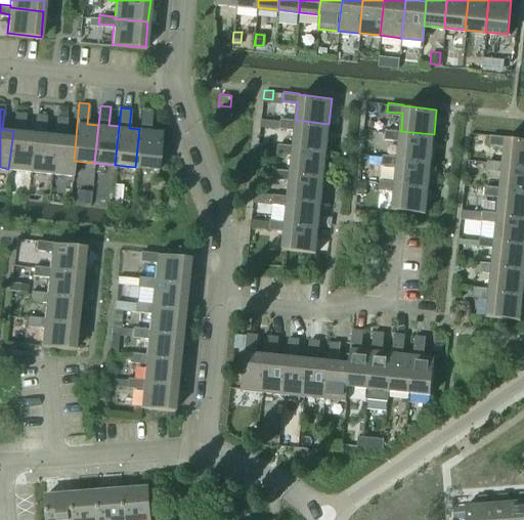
[(139,129),(135,167),(157,169),(161,131),(149,130),(151,111),(141,109),(139,129)]
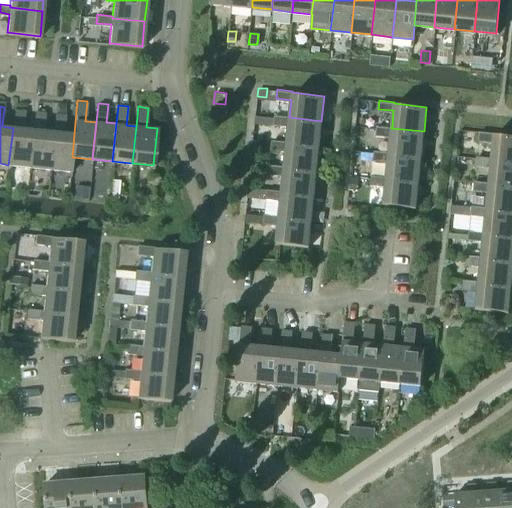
[(13,128),(8,165),(29,167),(33,129),(23,128),(25,110),(15,109),(13,128)]
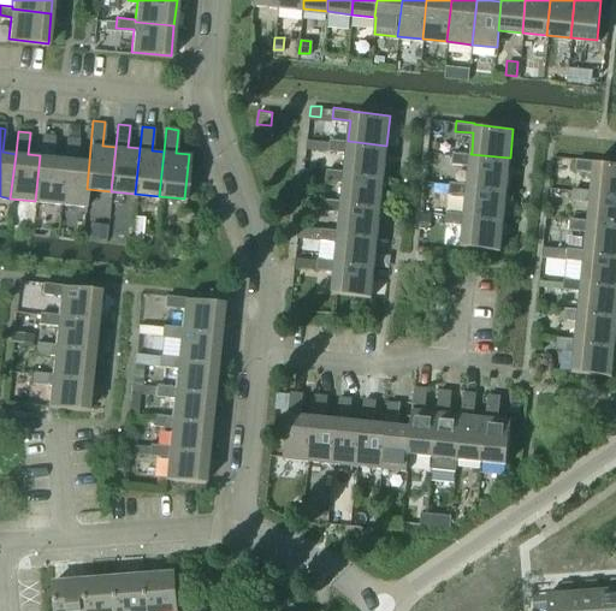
[(40,155),(35,201),(60,203),(64,159),(52,158),(54,135),(42,134),(40,155)]
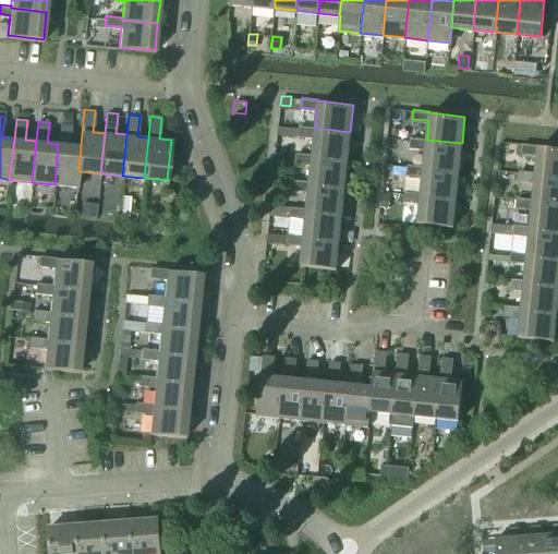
[(58,144),(55,184),(77,187),(79,171),(81,146),(69,145),(71,124),(60,123),(58,144)]
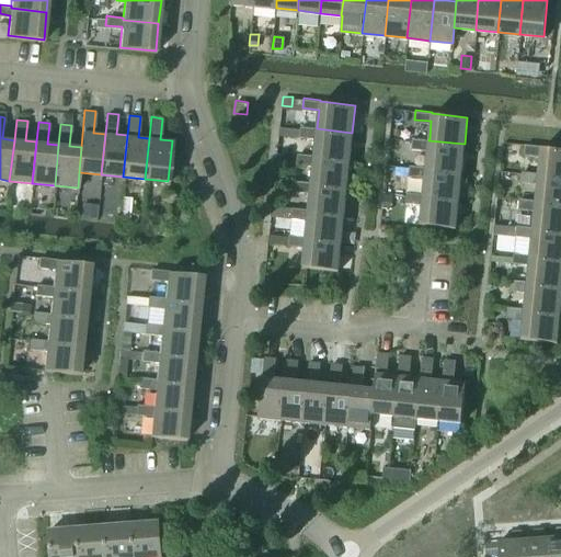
[(316,137),(315,154),(315,156),(350,160),(352,133),(317,128),(317,127),(300,125),(299,135),(316,137)]
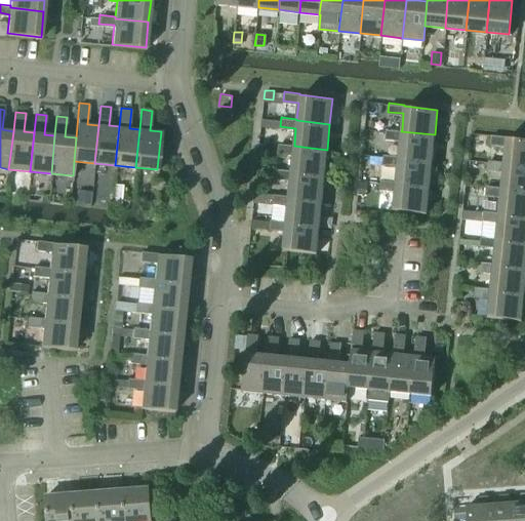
[(401,138),(399,155),(399,157),(432,160),(435,134),(401,131),(402,129),(386,127),(385,136),(401,138)]
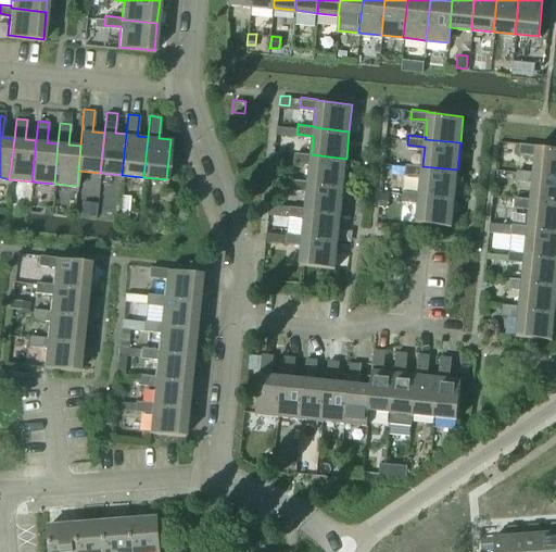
[(535,153),(534,171),(534,172),(555,174),(555,147),(536,145),(536,143),(520,141),(519,151),(535,153)]
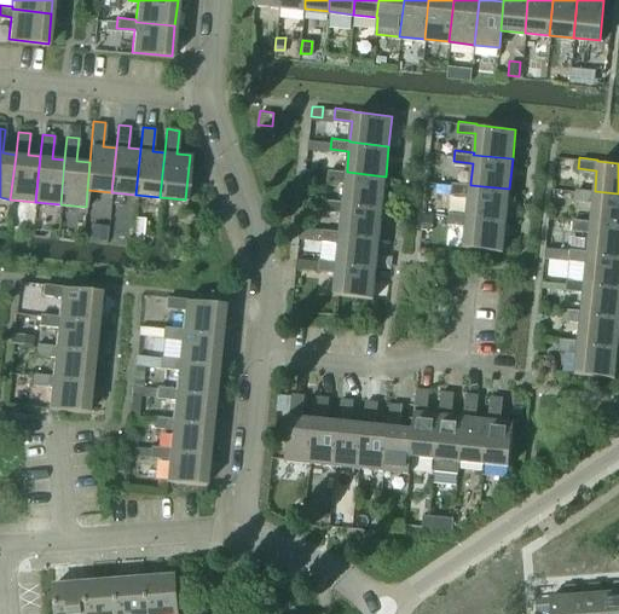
[(346,180),(343,200),(343,202),(382,206),(386,177),(347,172),(347,169),(329,168),(328,178),(346,180)]
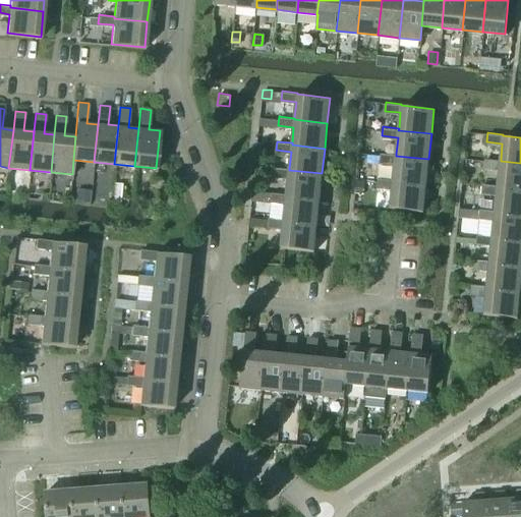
[(395,162),(394,178),(393,181),(425,184),(428,159),(396,156),(396,154),(381,152),(380,161),(395,162)]
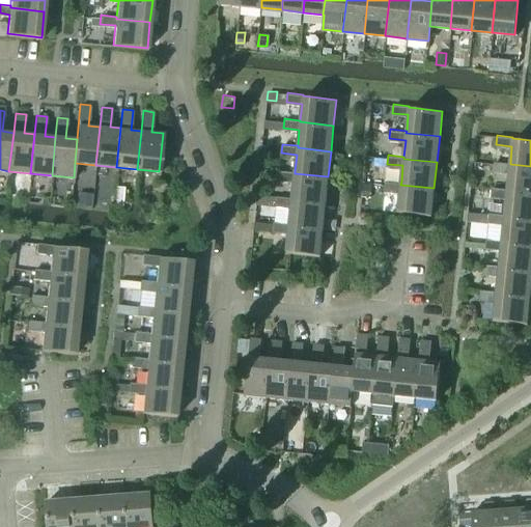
[(509,171),(507,188),(507,190),(530,192),(530,166),(510,164),(510,163),(494,161),(493,170),(509,171)]
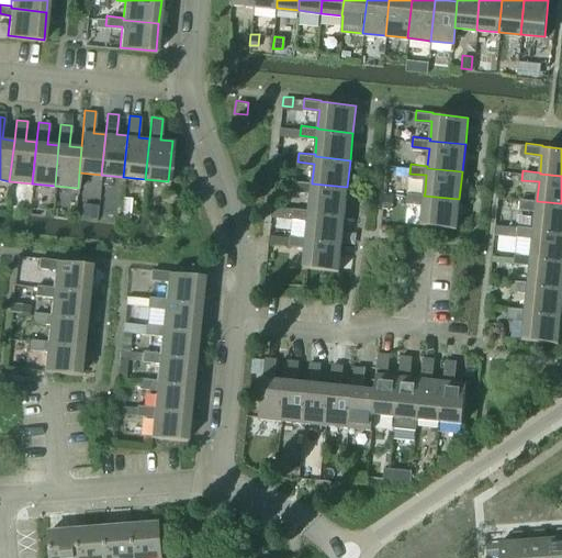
[(311,191),(310,209),(308,211),(345,214),(347,187),(312,183),(312,181),(295,179),(294,189),(311,191)]
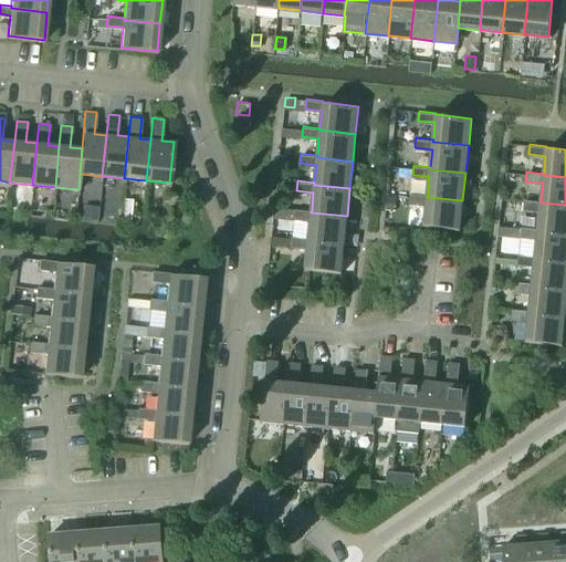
[(388,193),(387,209),(395,210),(396,194),(388,193)]
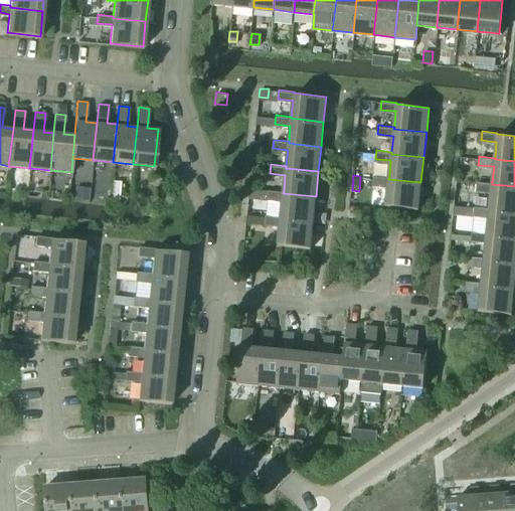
[(387,185),(385,203),(385,204),(418,207),(420,182),(388,179),(389,176),(373,175),(372,184),(387,185)]
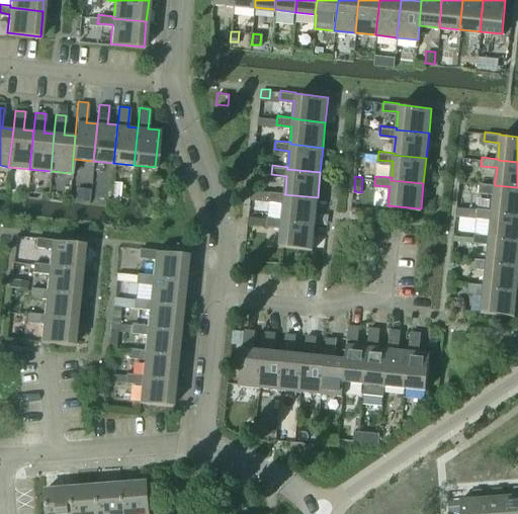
[(494,192),(492,208),(492,210),(517,212),(517,187),(495,185),(495,183),(480,182),(479,191),(494,192)]
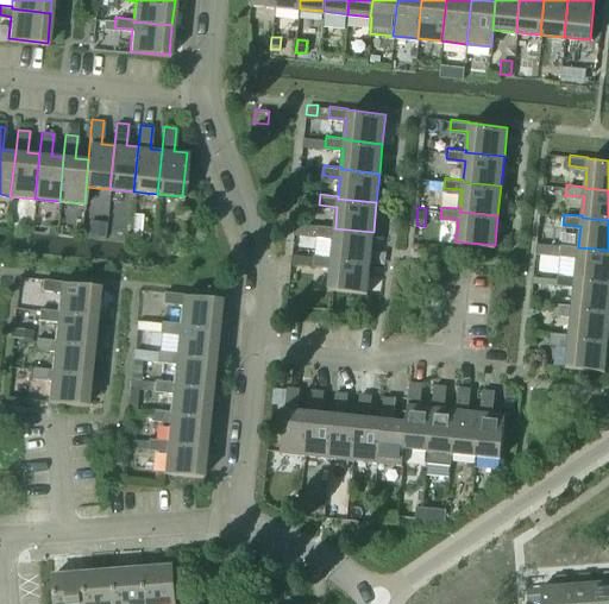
[(105,220),(90,219),(89,231),(104,232),(105,220)]
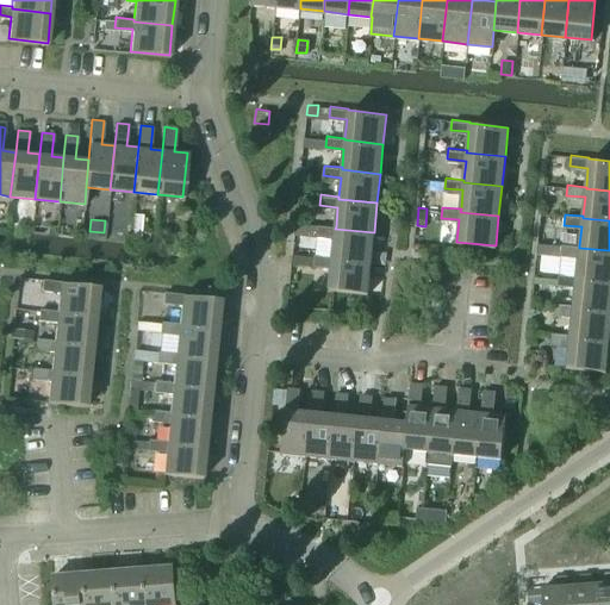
[(335,237),(332,255),(332,259),(371,262),(374,232),(335,229),(336,226),(318,224),(317,235),(335,237)]
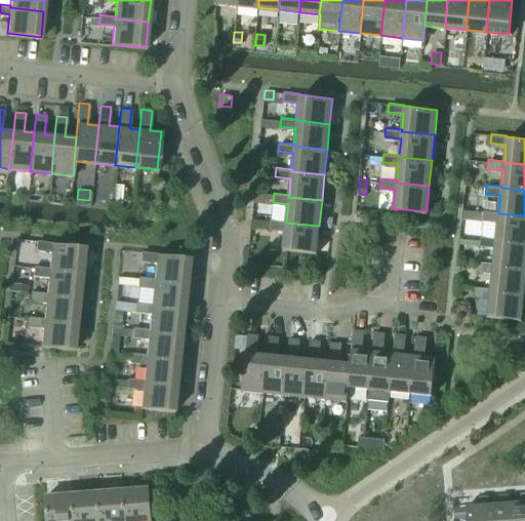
[(497,221),(495,237),(495,239),(524,241),(524,215),(498,213),(498,211),(483,209),(482,218),(497,221)]
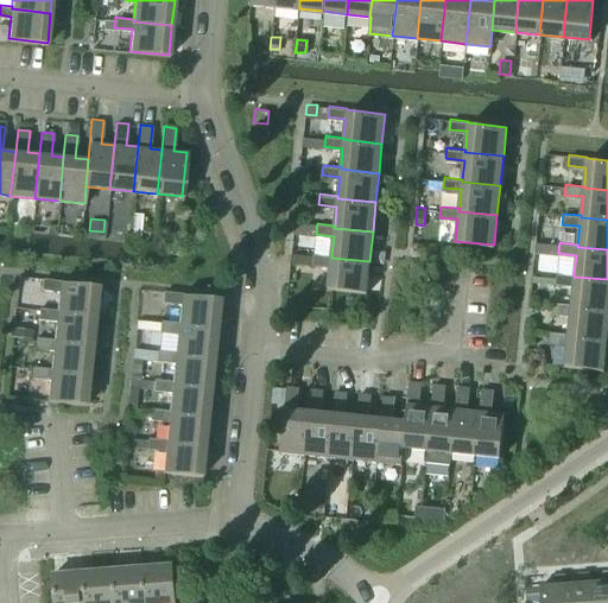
[(367,291),(369,261),(331,258),(331,254),(314,252),(312,262),(330,265),(328,287),(367,291)]
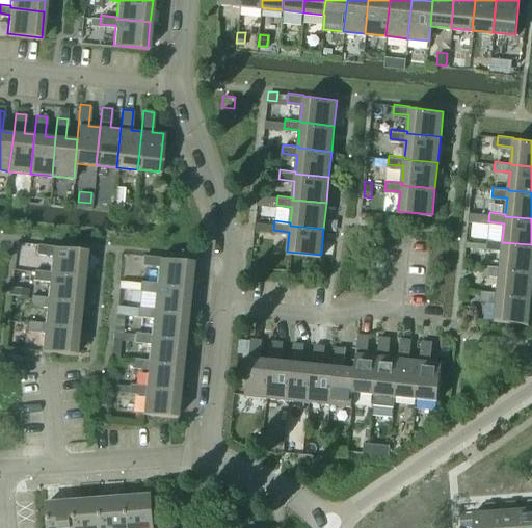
[(501,248),(500,265),(500,267),(531,270),(531,244),(502,242),(502,240),(486,238),(485,247),(501,248)]
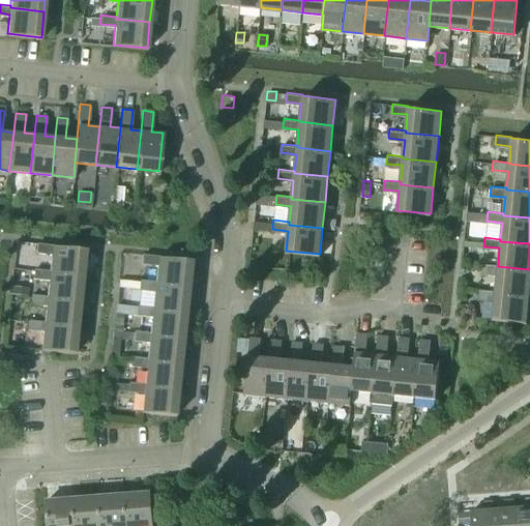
[(51,253),(50,269),(49,271),(83,274),(86,249),(52,245),(52,243),(36,242),(35,252),(51,253)]
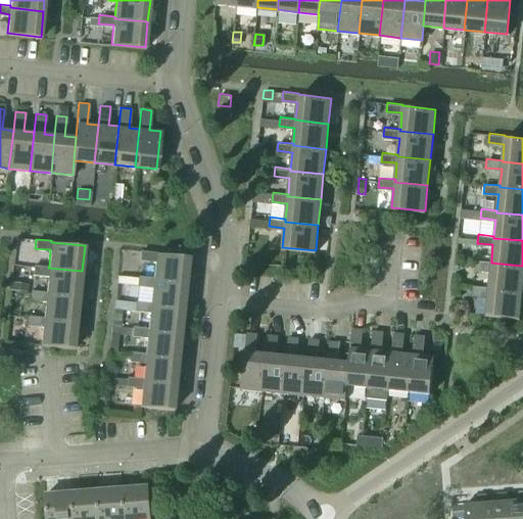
[(140,249),(139,258),(155,261),(153,277),(153,279),(186,282),(189,256),(155,253),(155,251),(140,249)]
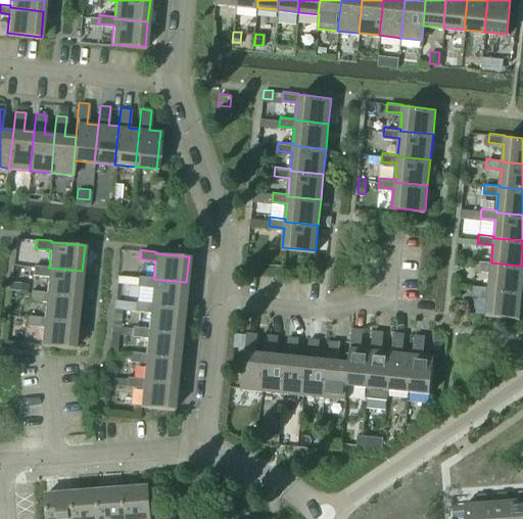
[(522,278),(522,266),(491,263),(491,261),(476,260),(475,269),(490,270),(488,286),(488,289),(522,292),(522,278)]
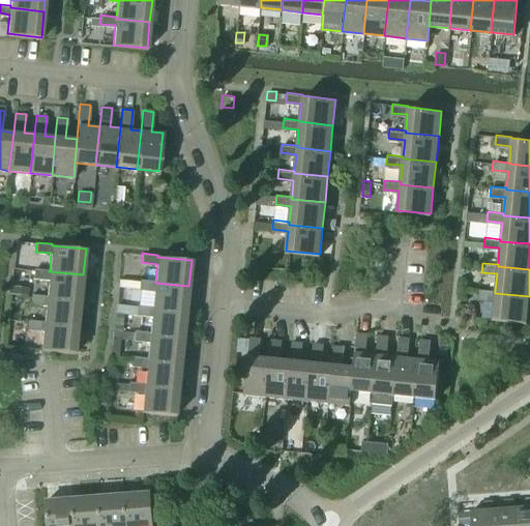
[(49,279),(47,295),(47,296),(80,300),(83,274),(49,271),(50,269),(33,267),(33,276),(49,279)]
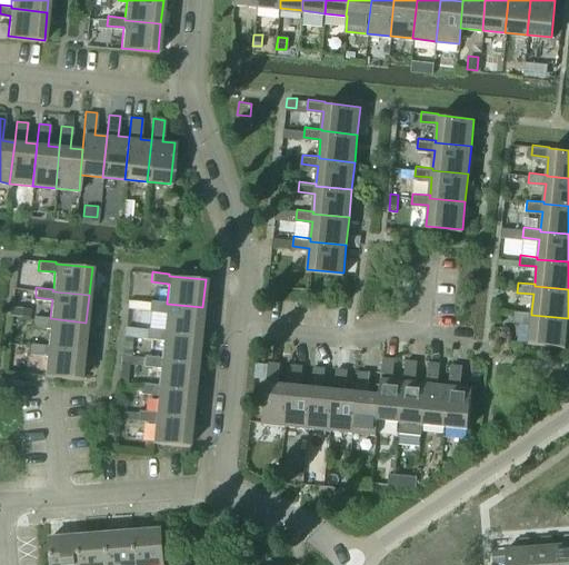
[(150,299),(149,309),(166,310),(163,328),(163,330),(199,335),(202,307),(167,304),(167,301),(150,299)]
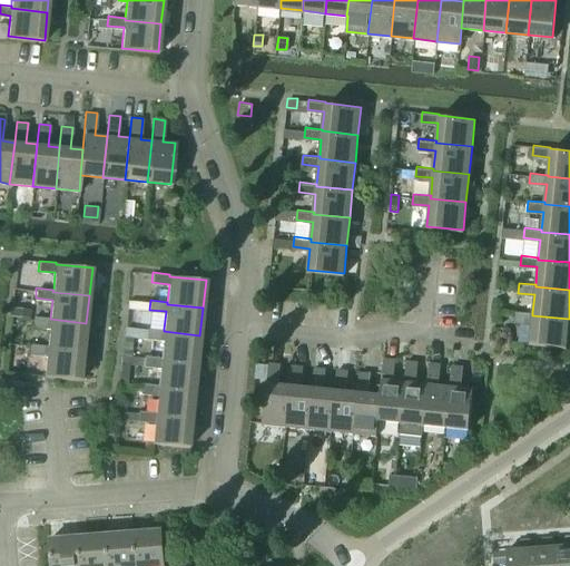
[(12,306),(11,314),(29,316),(30,309),(12,306)]
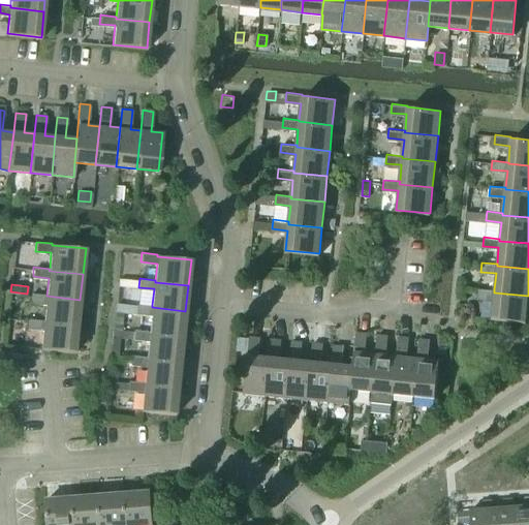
[(525,321),(528,296),(494,292),(494,289),(478,288),(477,297),(493,299),(491,318),(525,321)]
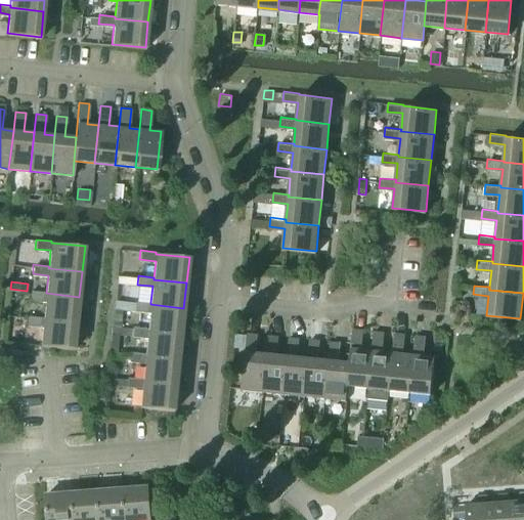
[(45,300),(44,316),(43,318),(77,322),(79,297),(46,293),(46,292),(31,290),(30,299),(45,300)]
